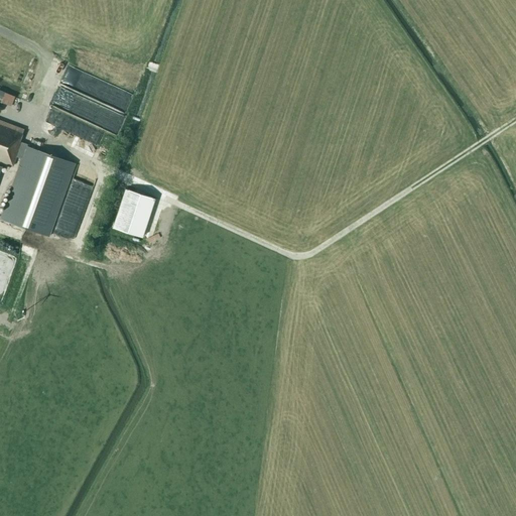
[(125,113),(133,93),(91,76),(83,97),(125,113)]
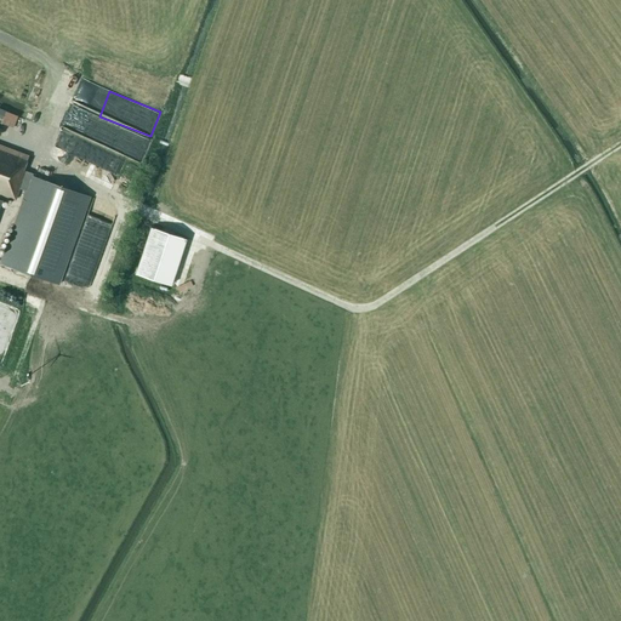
[(0,117),(3,118),(1,123),(15,127),(20,114),(0,107),(0,117)]
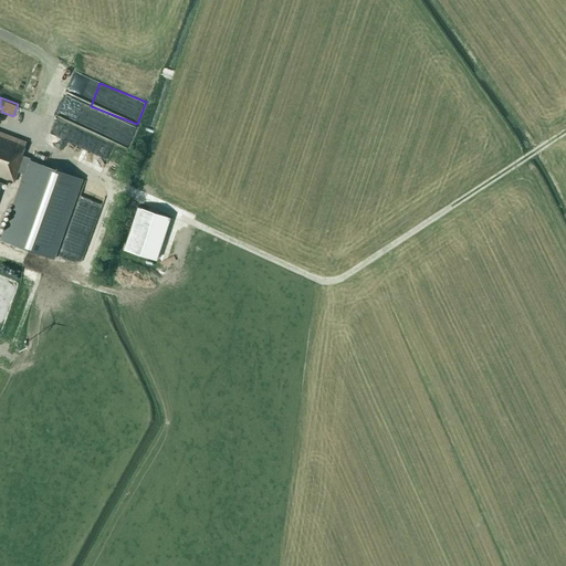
[(104,114),(92,109),(87,119),(101,124),(104,114)]
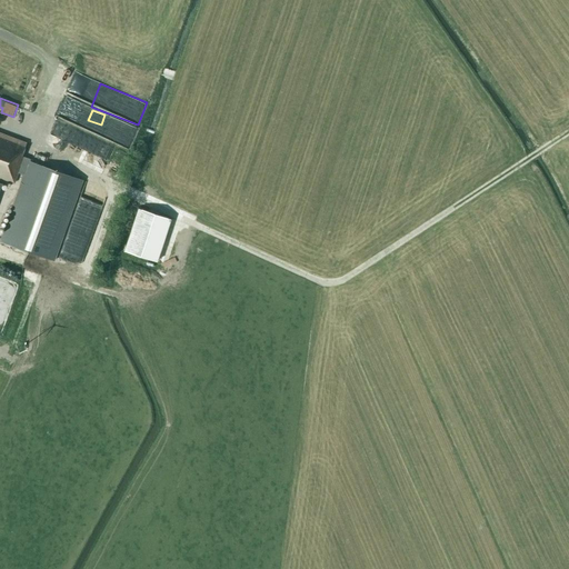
[(30,159),(21,156),(27,142),(0,132),(0,177),(13,182),(18,172),(23,175),(5,226),(0,237),(0,241),(53,261),(59,246),(82,180),(29,161),(30,159)]
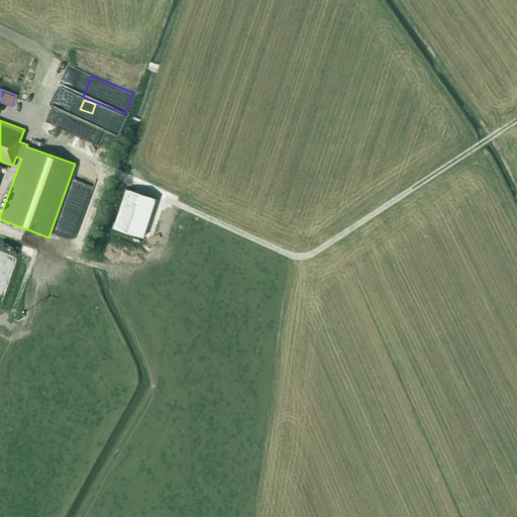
[(42,127),(62,132),(63,127),(43,122),(42,127)]
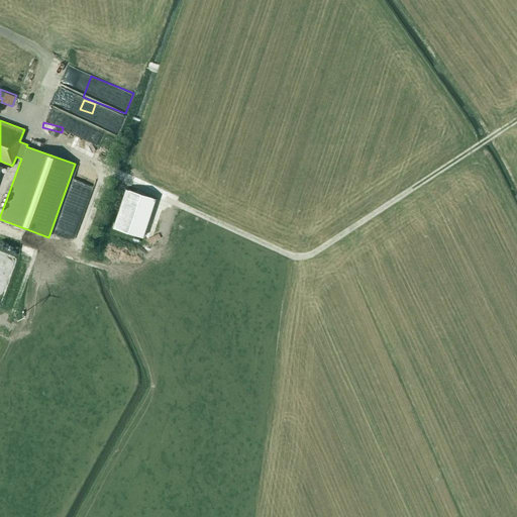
[(154,199),(125,189),(112,227),(140,237),(154,199)]
